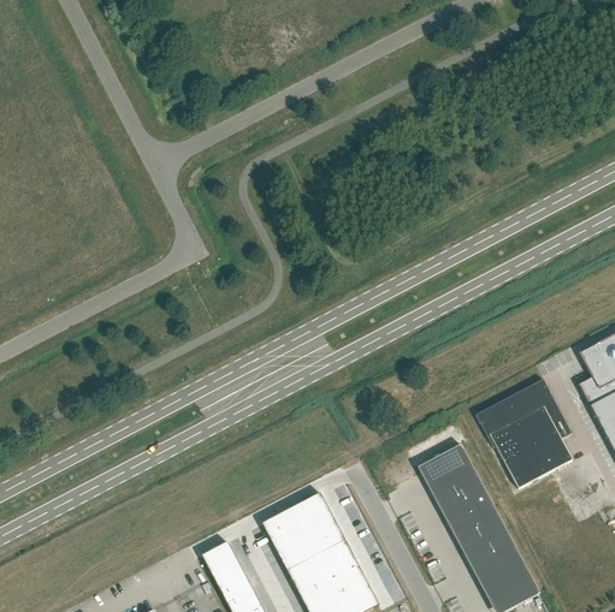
[(614,453),(614,338),(585,354),(589,361),(587,362),(591,368),(592,368),(596,373),(578,382),(614,453)]
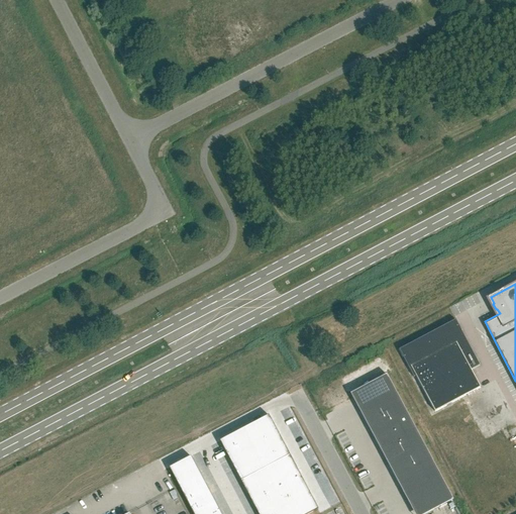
[(454,317),(398,346),(413,375),(415,374),(434,409),(480,385),(470,368),(479,363),(454,317)]
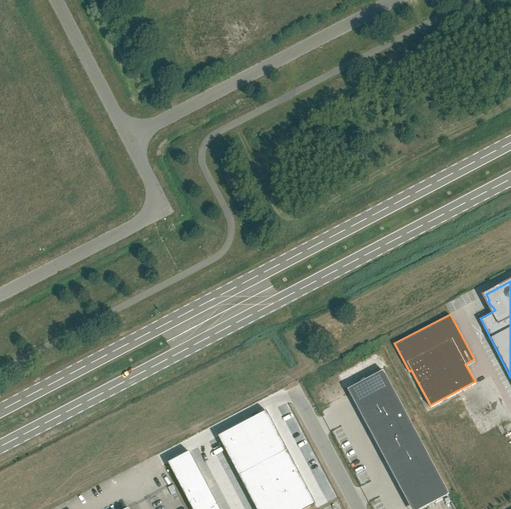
[(346,387),(393,476),(429,457),(382,368),(346,387)]
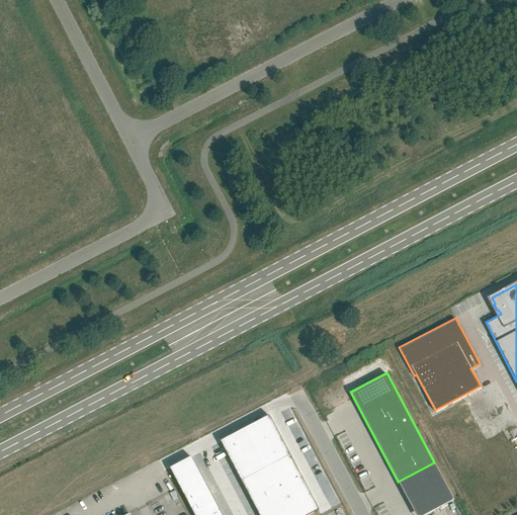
[(268,413),(244,426),(251,440),(275,427),(268,413)]
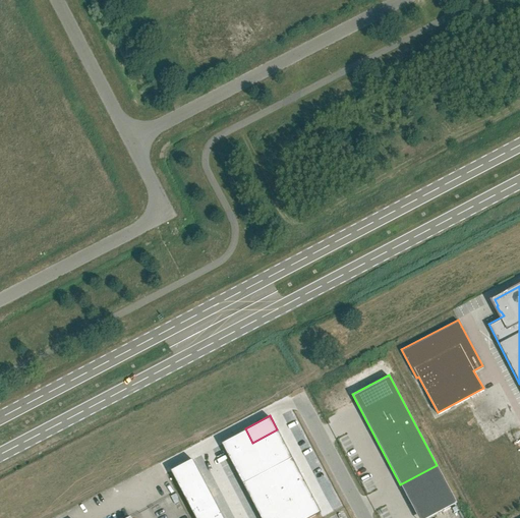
[(245,428),(221,442),(228,455),(252,443),(245,428)]
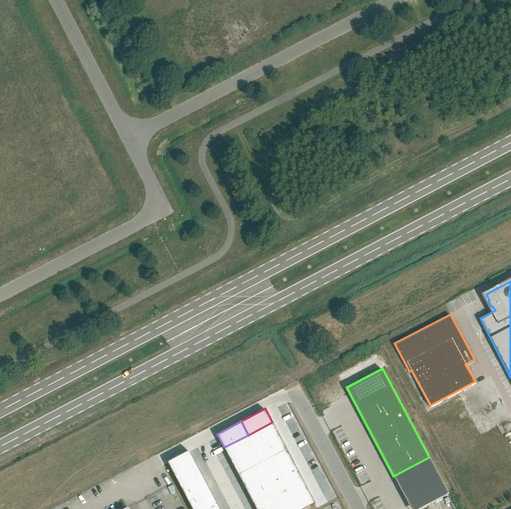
[(272,422),(248,435),(255,448),(279,435),(272,422)]
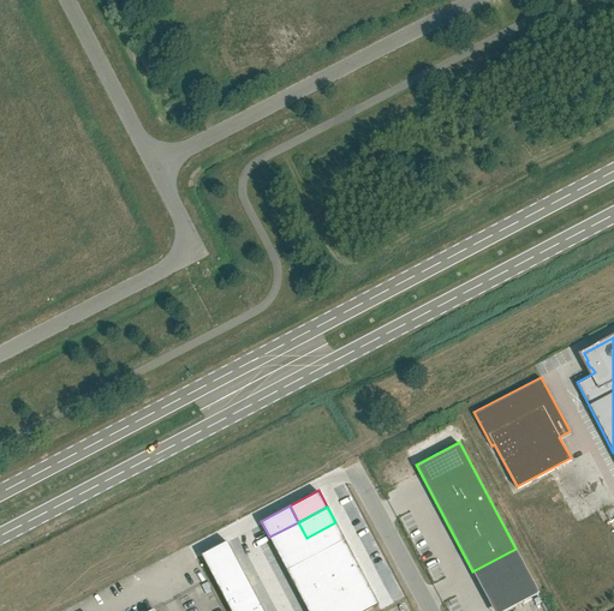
[(298,522),(269,537),(278,553),(307,538),(298,522)]
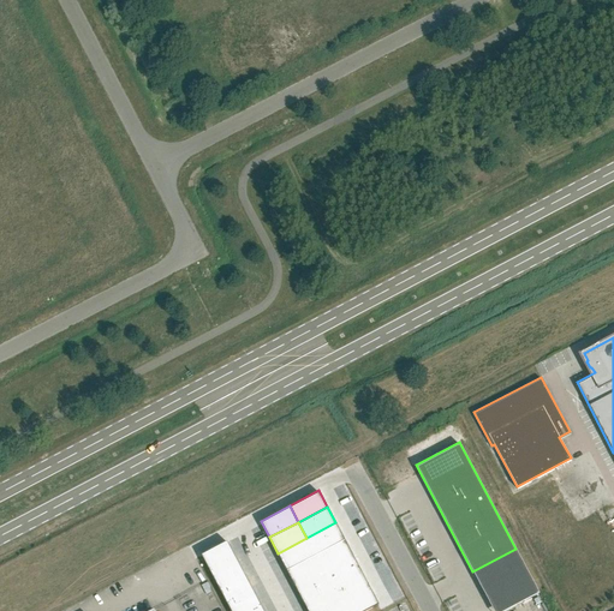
[(335,522),(307,538),(315,553),(344,538),(335,522)]
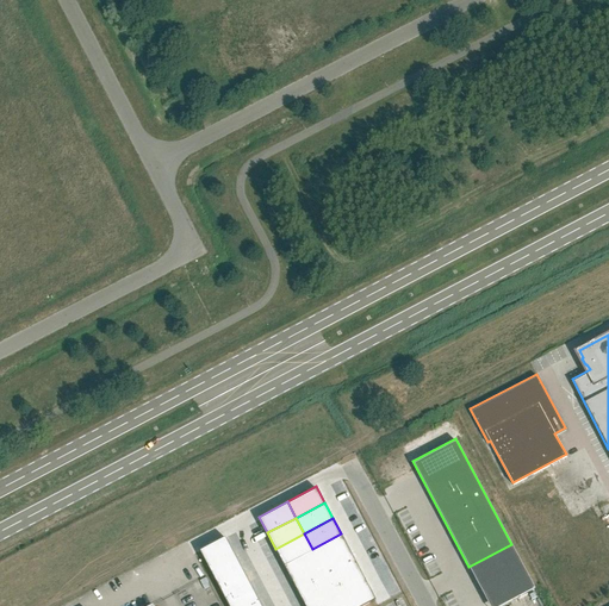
[(304,533),(275,549),(284,564),(312,549),(304,533)]
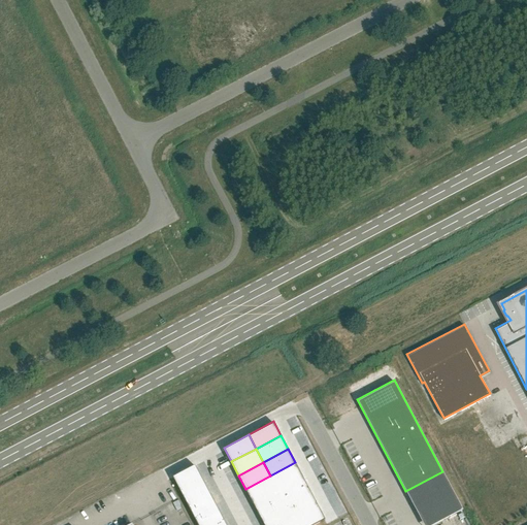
[(295,462),(270,476),(277,489),(302,477),(295,462)]
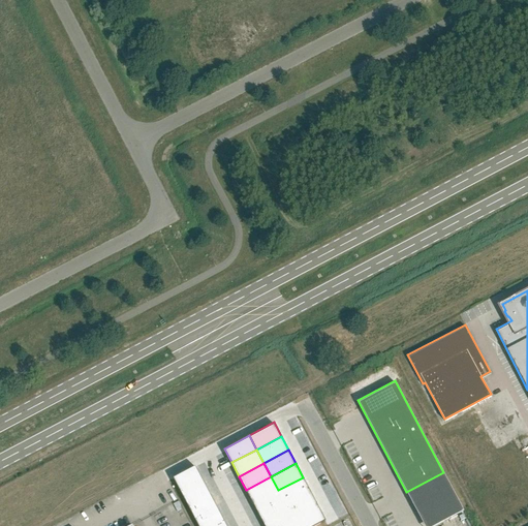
[(194,464),(173,475),(180,490),(202,478),(194,464)]
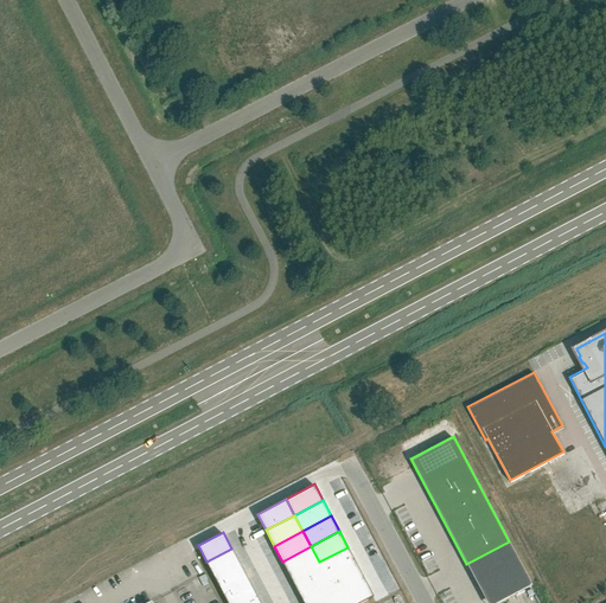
[(311,546),(282,562),(291,577),(319,562),(311,546)]
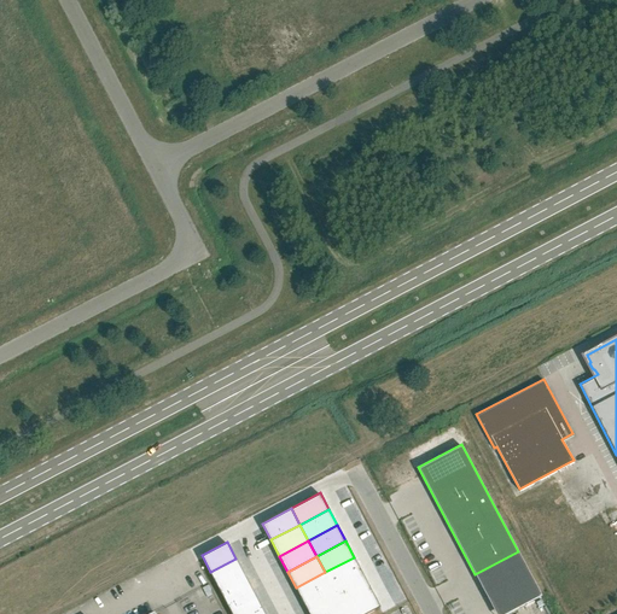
[(354,557),(325,572),(333,589),(362,573),(354,557)]
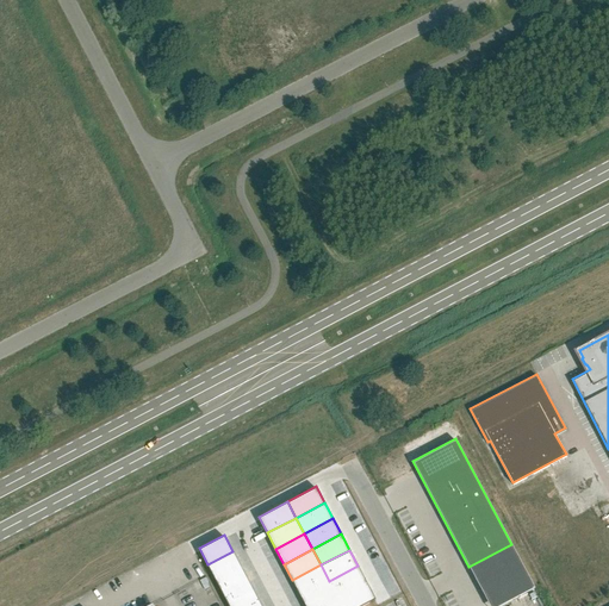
[(232,551),(207,564),(216,580),(241,567),(232,551)]
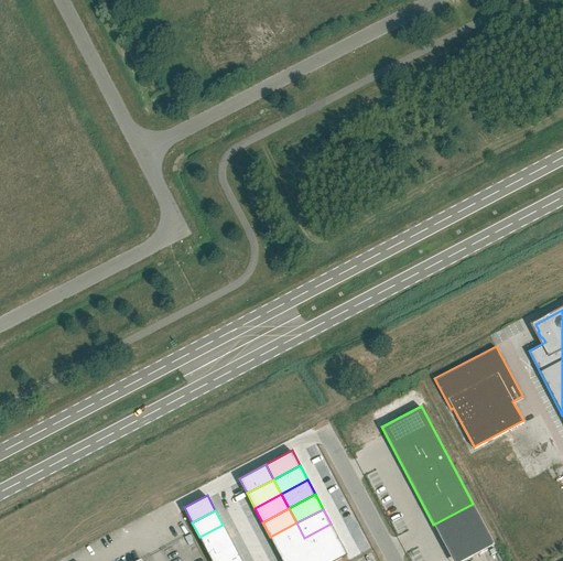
[(296,522),(270,537),(278,551),(304,538),(296,522)]
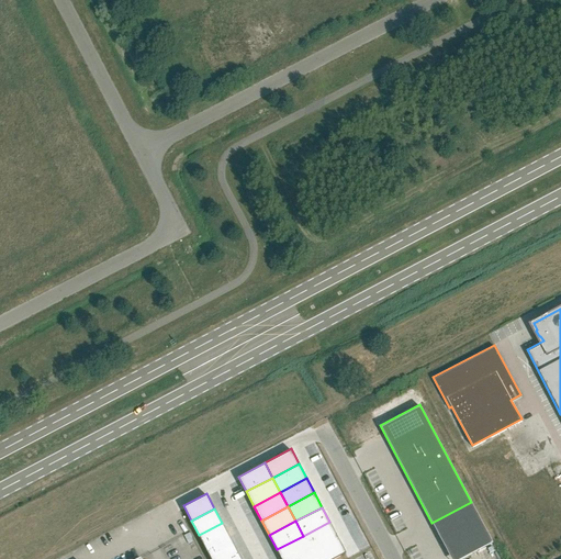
[(329,522),(303,536),(311,550),(337,536),(329,522)]
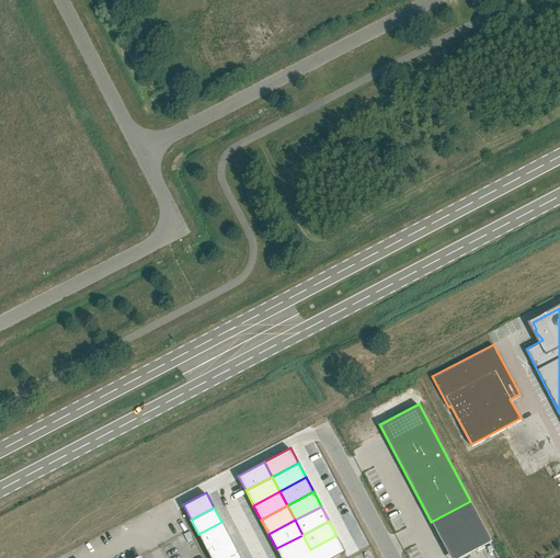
[(221,522),(198,534),(206,548),(229,536),(221,522)]
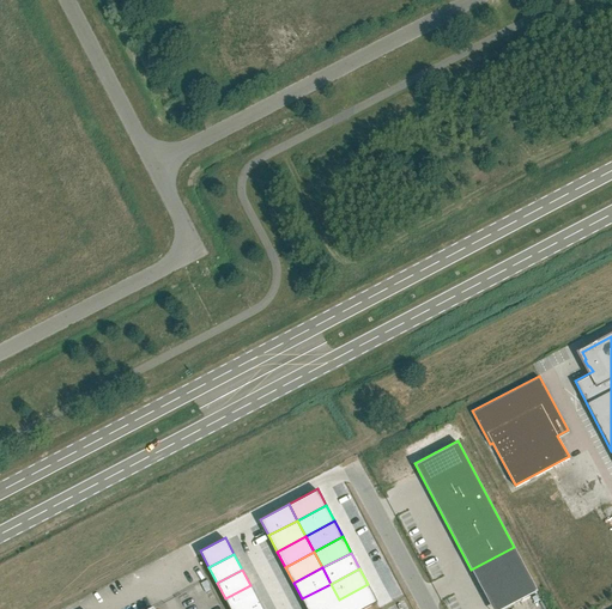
[(331,584),(302,598),(307,608),(320,608),(339,600),(331,584)]
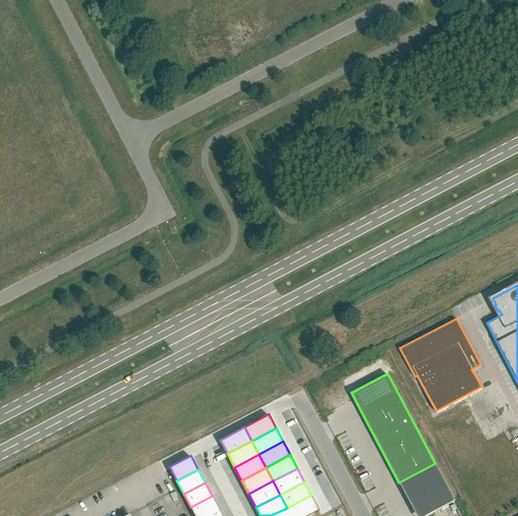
[(311,495),(287,508),(291,515),(304,515),(318,509),(311,495)]
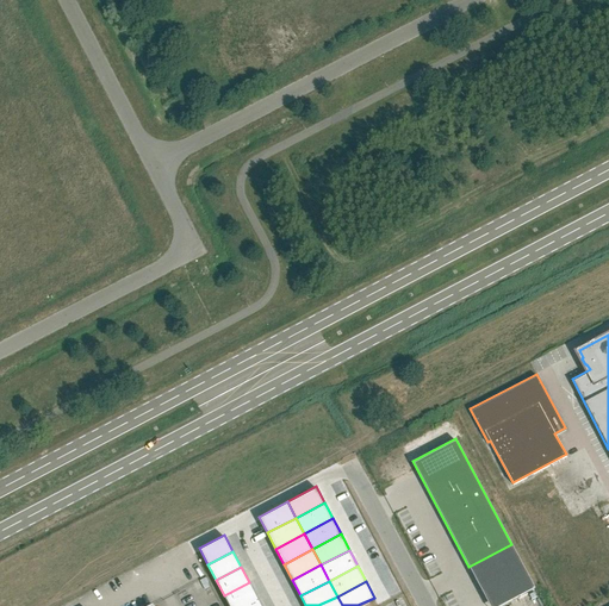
[(249,582),(224,595),(229,605),(242,605),(258,598),(249,582)]
